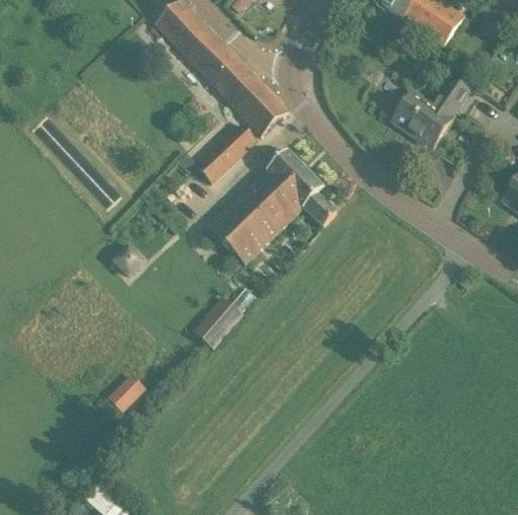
[(262,136),(289,111),(187,0),(180,0),(156,23),(262,136)]
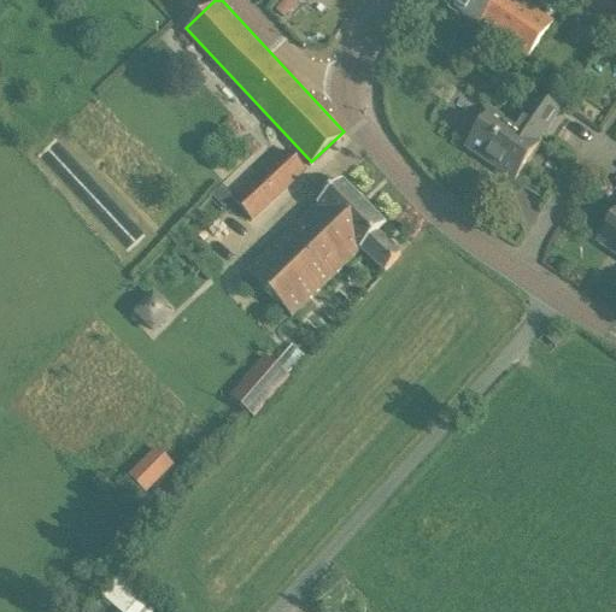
[(445,0),(527,57),(551,22),(521,0),(445,0)]
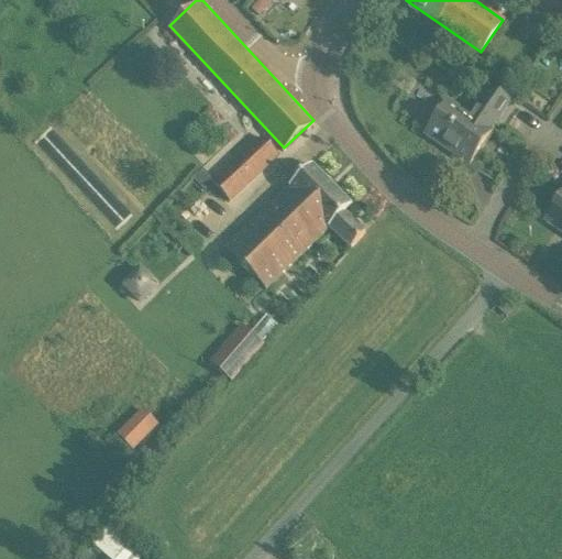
[(540,0),(537,6),(561,22),(561,0),(540,0)]
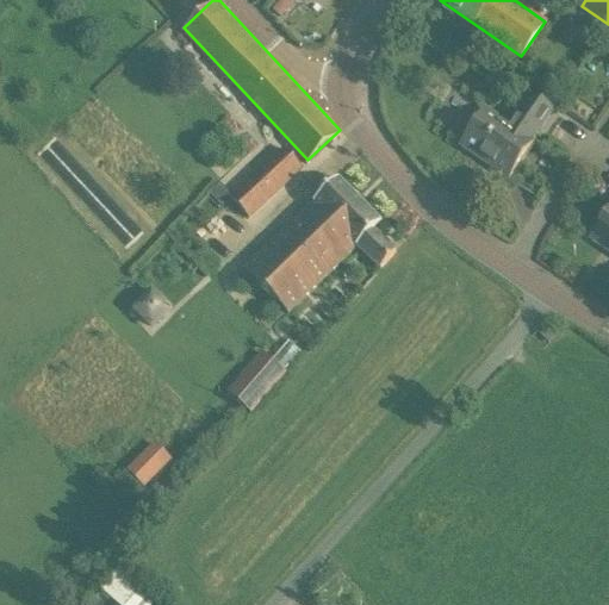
[(579,24),(586,14),(571,4),(565,13),(579,24)]
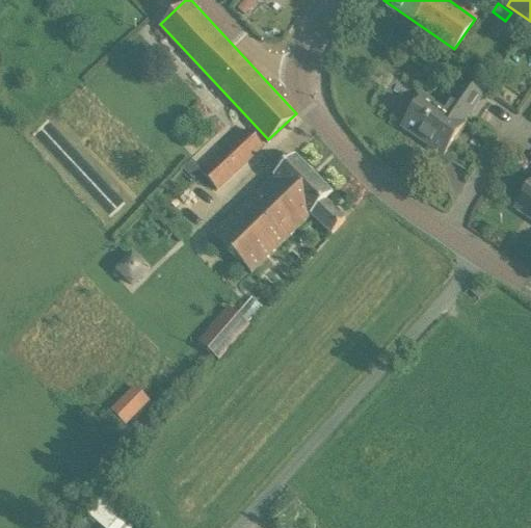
[(444,154),(483,93),(462,79),(443,106),(423,93),(400,125),(444,154)]
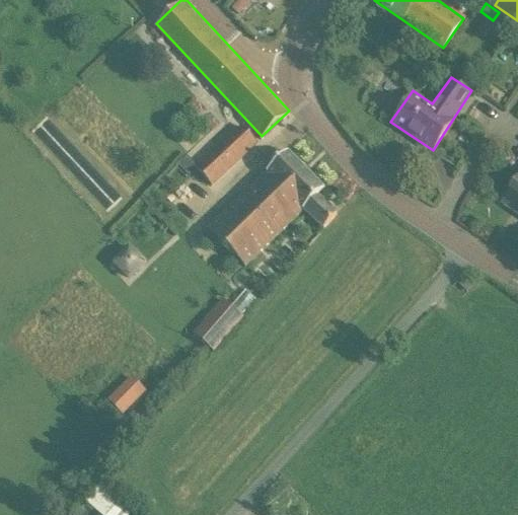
[(214,182),(255,143),(257,141),(242,123),(221,143),(197,165),(214,182)]
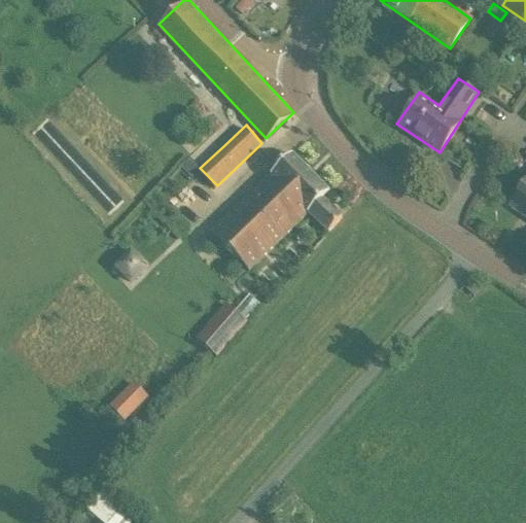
[(342,214),(323,196),(330,189),(290,149),(211,229),(251,269),(309,211),(326,230),(342,214)]
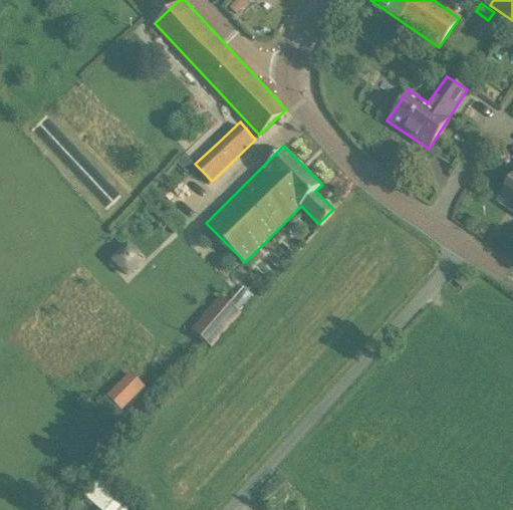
[(187,171),(196,162),(186,152),(177,161),(187,171)]
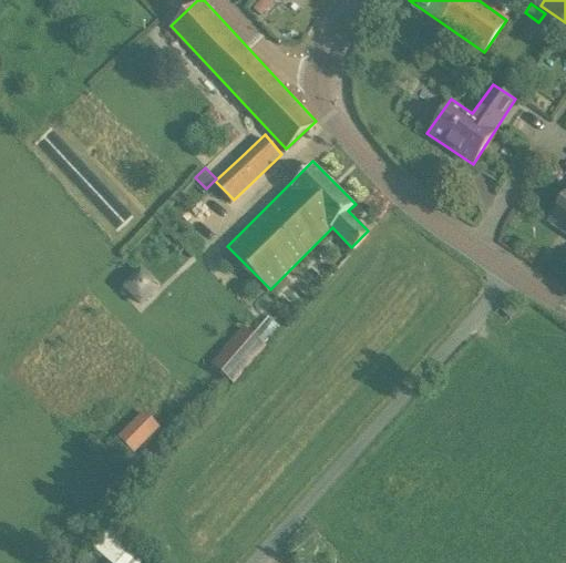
[(565,192),(547,218),(565,231),(565,192)]
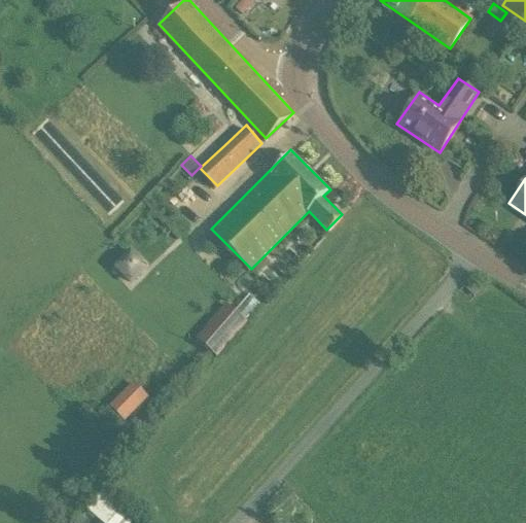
[(130,281),(147,263),(127,244),(109,263),(130,281)]
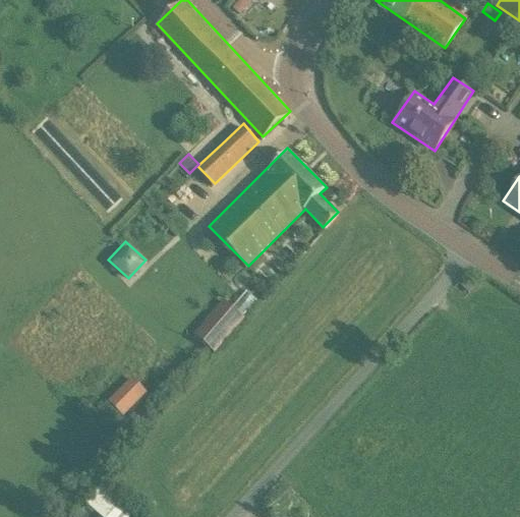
[(246,317),(224,296),(194,332),(216,351),(246,317)]
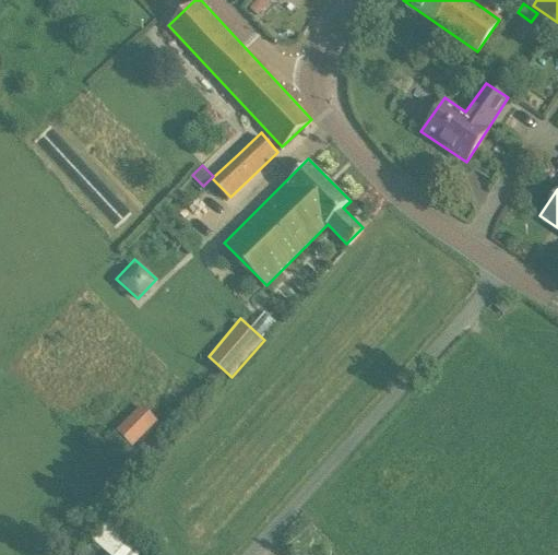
[(159,420),(142,403),(117,429),(133,446),(159,420)]
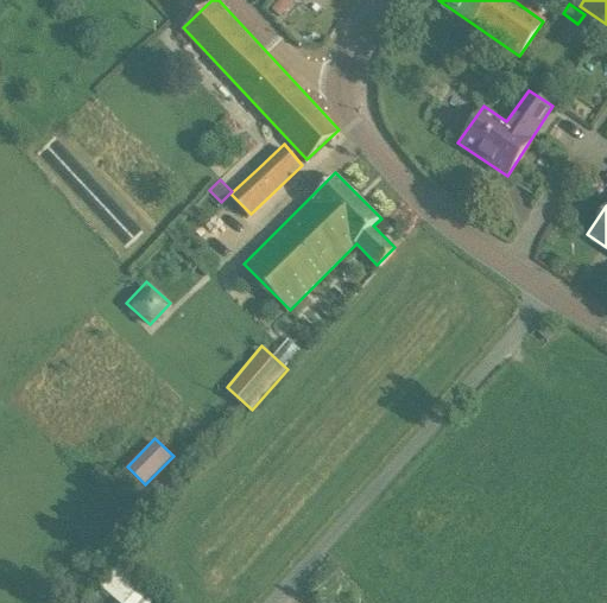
[(125,602),(143,583),(119,563),(101,583),(119,600),(114,602),(125,602)]
